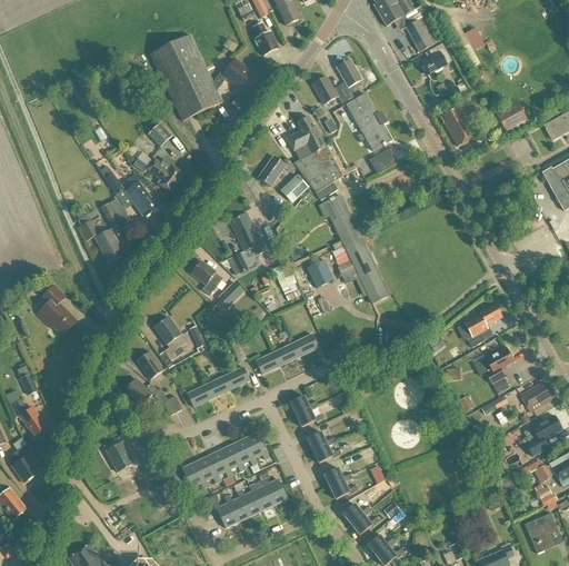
[(269,13),(262,0),(252,0),(261,18),(269,13)]
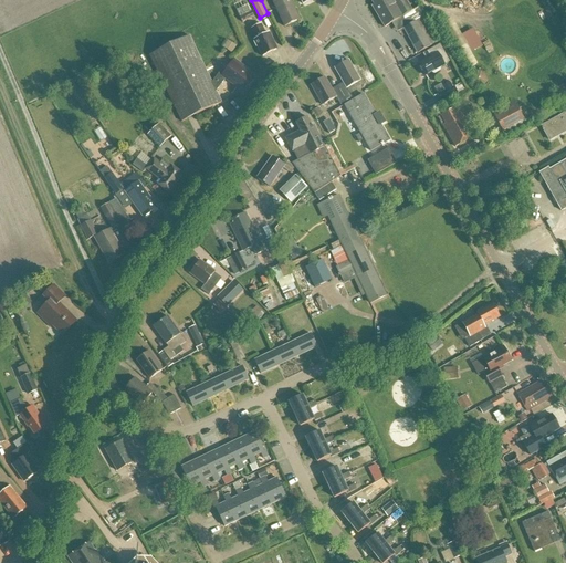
[(272,0),(284,24),(300,18),(291,0),(272,0)]
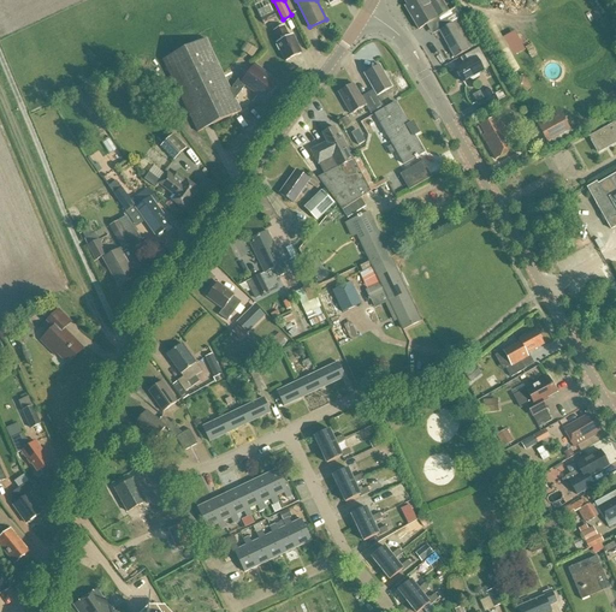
[(419,28),(438,16),(448,10),(443,0),(428,0),(404,0),(407,4),(404,5),(419,28)]
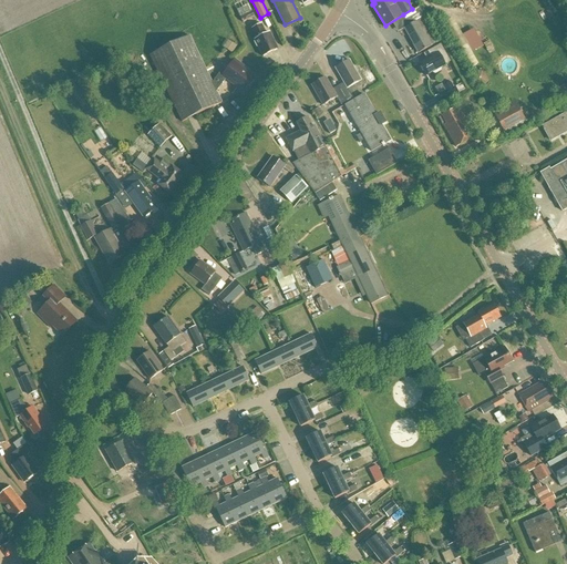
[(414,21),(404,27),(419,51),(431,44),(440,39),(425,16),(421,7),(411,13),(414,21)]
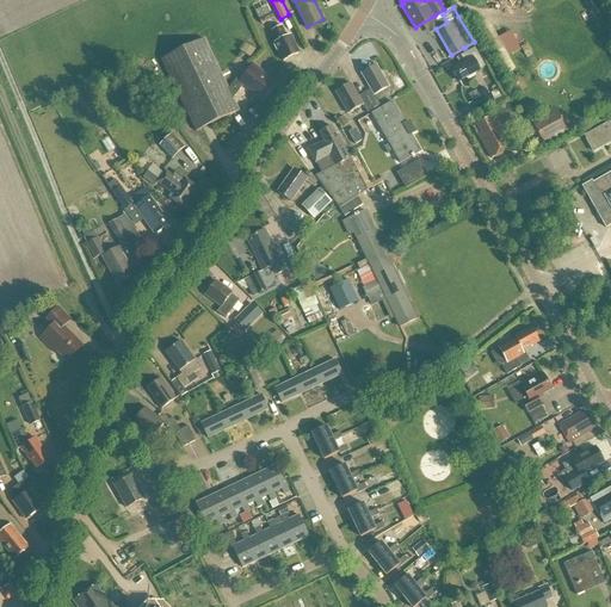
[(283,59),(300,51),(290,32),(287,35),(282,24),(271,29),(276,39),(275,41),(283,59)]
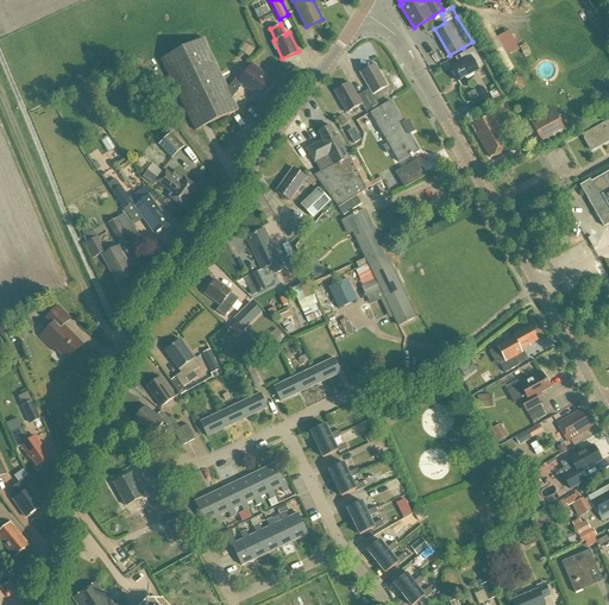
[(203,36),(161,57),(195,128),(238,108),(232,96),(243,83),(263,98),(275,81),(265,75),(268,73),(252,62),(245,71),(242,68),(227,87),(203,36)]
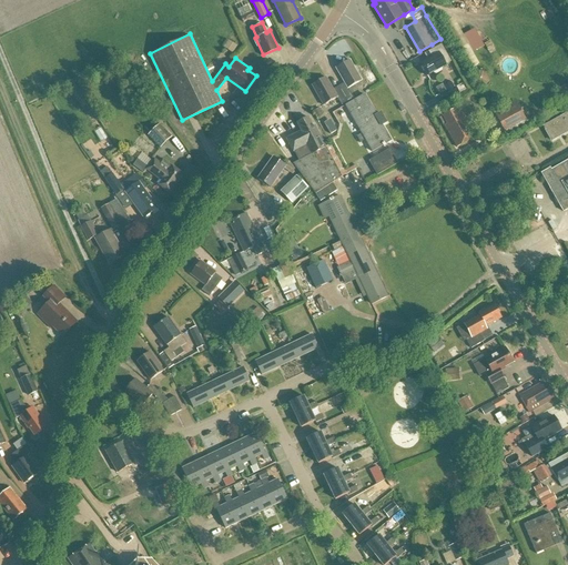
[(421,63),(419,66),(422,69),(424,69),(427,74),(450,60),(442,43),(425,52),(428,58),(419,62),(421,63)]
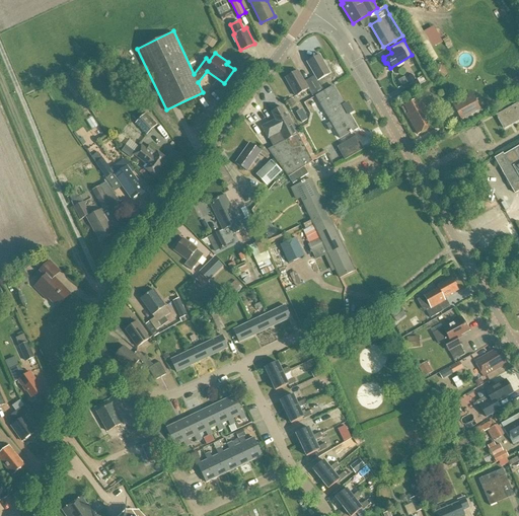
[(428,47),(434,59),(443,54),(438,42),(428,47)]
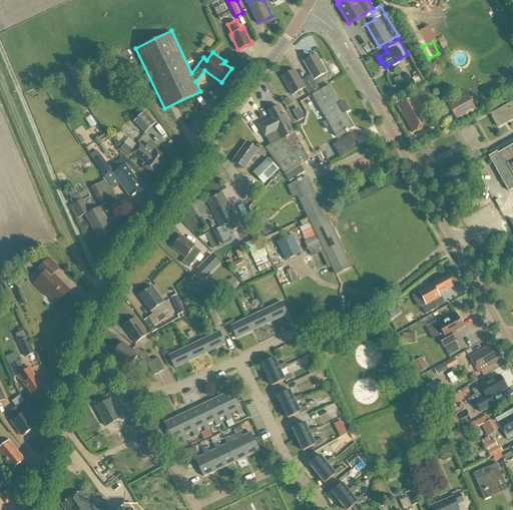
[(316,53),(304,60),(312,73),(306,76),(314,90),(320,87),(315,78),(327,71),(316,53)]
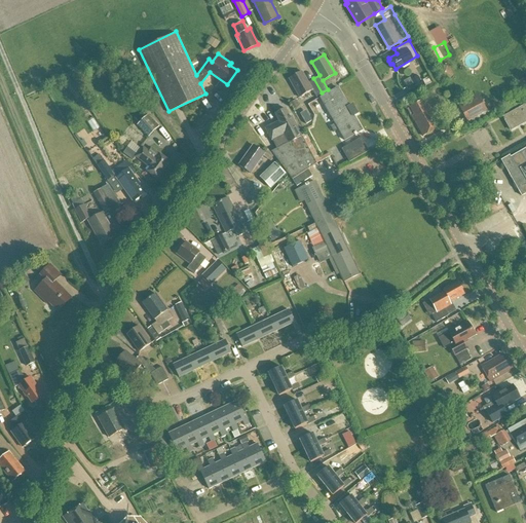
[(302,70),(289,77),(300,96),(312,88),(316,96),(322,92),(313,78),(308,81),(302,70)]
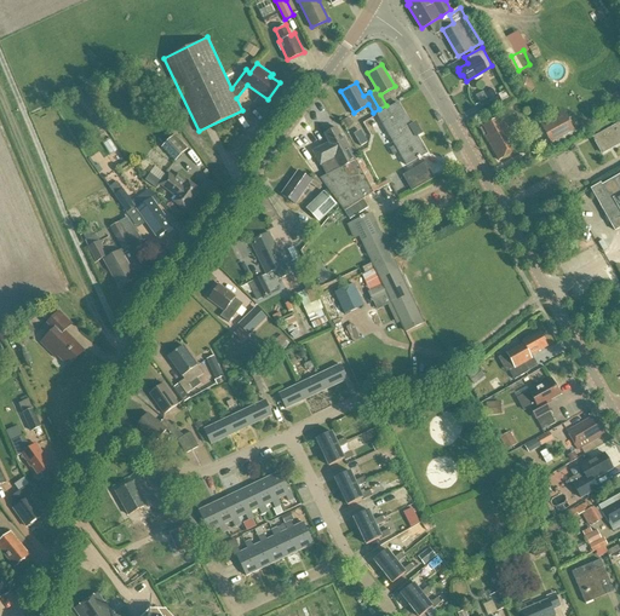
[(499,101),(493,88),(484,93),(488,98),(481,102),(484,109),(499,101)]
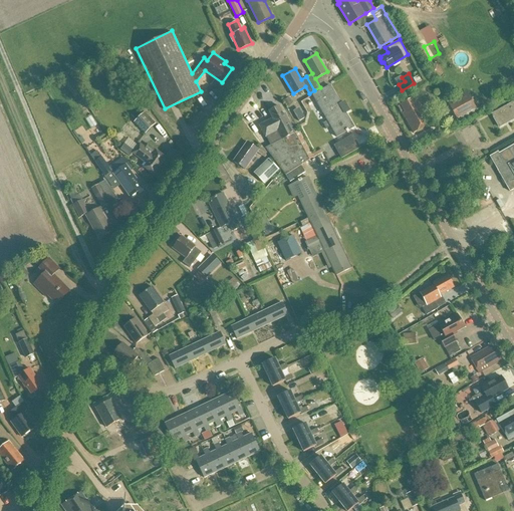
[(417,89),(428,83),(425,78),(414,84),(417,89)]
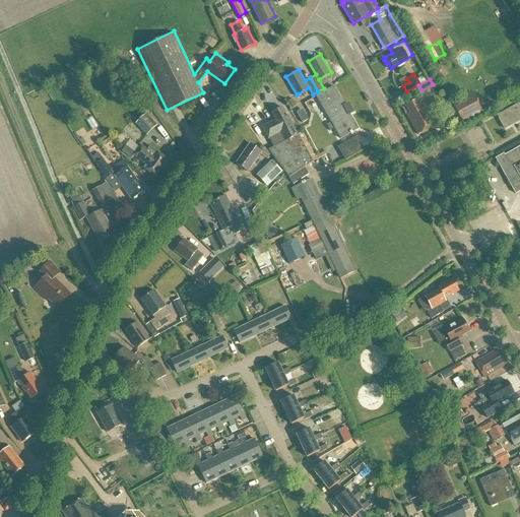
[(333,84),(316,94),(340,137),(350,131),(351,132),(352,131),(352,130),(358,127),(349,113),(353,111),(348,102),(345,105),(333,84)]
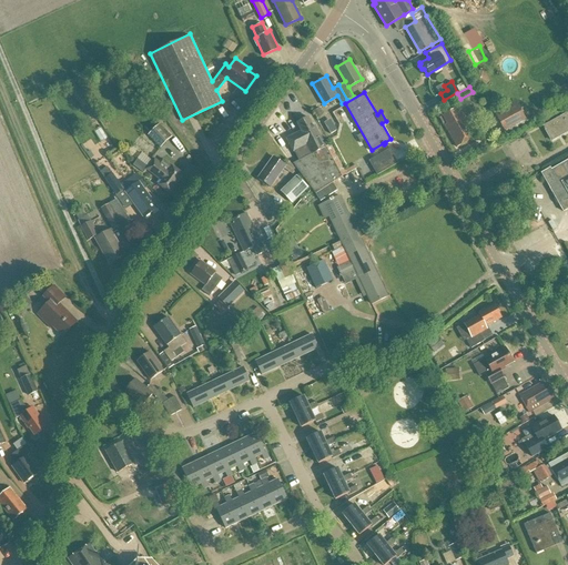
[(508,134),(526,124),(523,119),(526,118),(516,100),(506,104),(507,106),(495,112),(505,129),(508,134)]
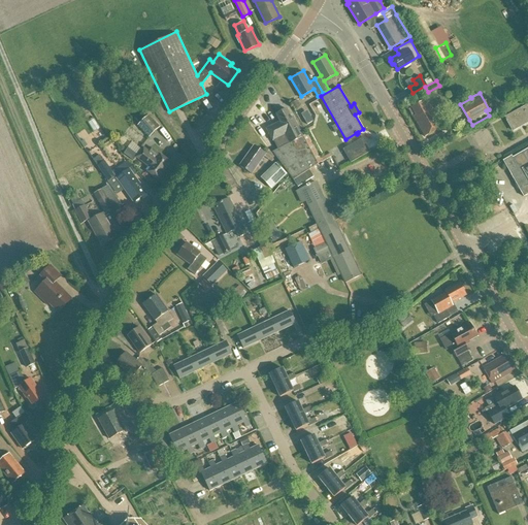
[(424,99),(411,105),(416,113),(414,115),(425,135),(442,125),(432,107),(430,108),(424,99)]
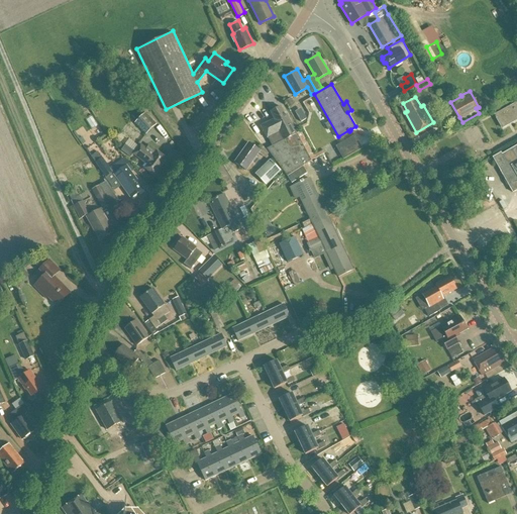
[(516,100),(494,113),(501,125),(516,116),(516,100)]
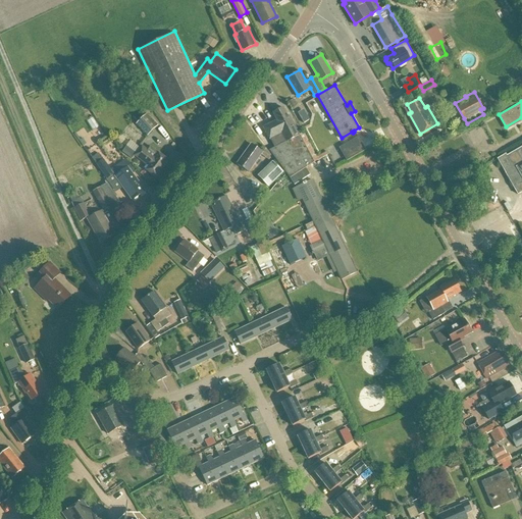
[(277,118),(263,125),(269,138),(270,138),(274,146),(269,149),(290,176),(295,184),(310,173),(306,166),(314,160),(308,148),(307,149),(300,134),(289,113),(288,114),(283,106),(273,111),(277,118)]
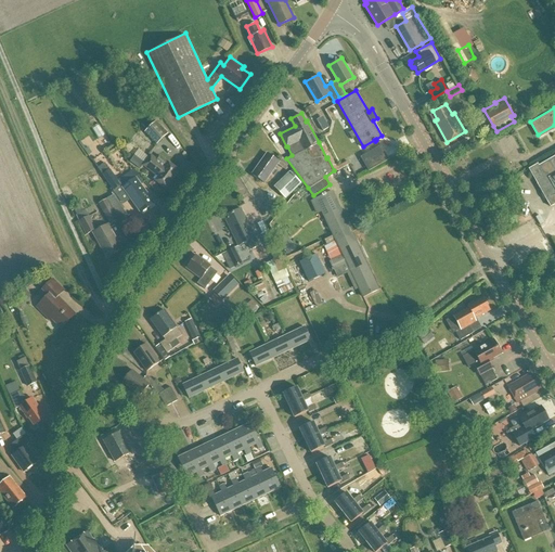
[(157,142),(168,132),(156,119),(145,130),(157,142)]
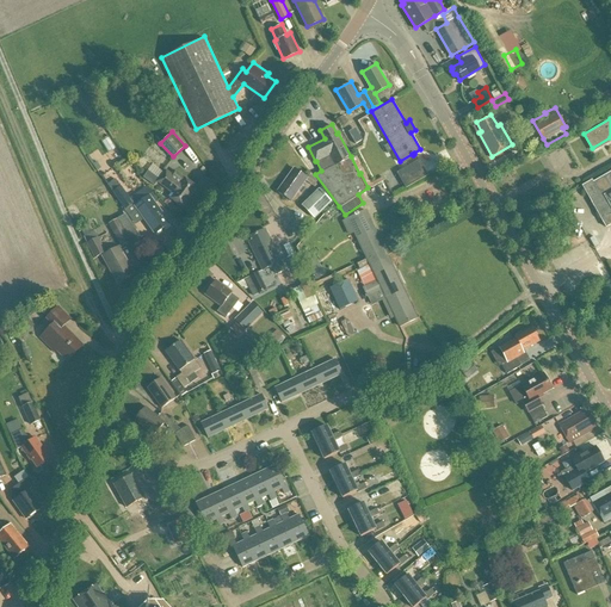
[(406,185),(427,173),(419,158),(397,171),(406,185)]
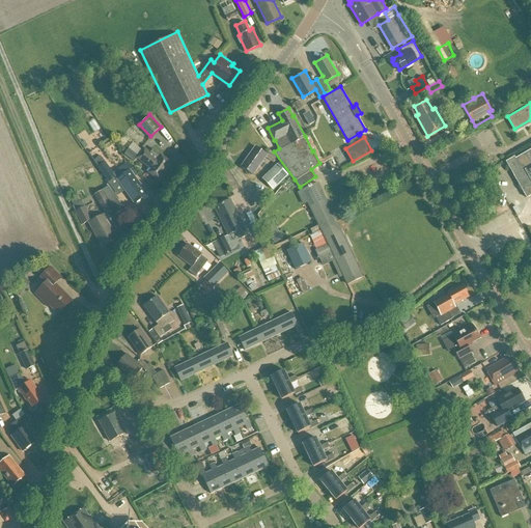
[(268,154),(255,144),(241,165),(253,173),(268,154)]
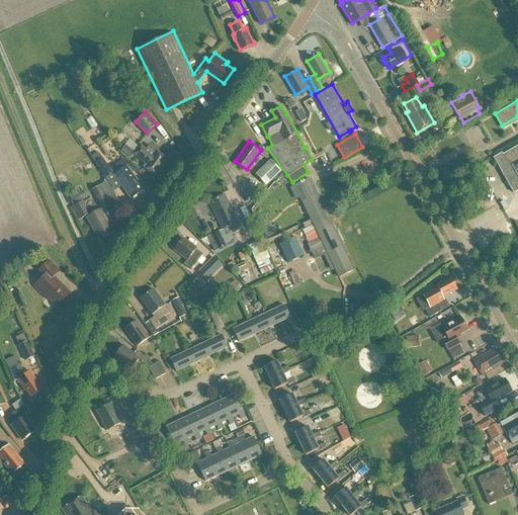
[(154,174),(167,157),(158,150),(155,154),(141,143),(134,153),(148,163),(145,167),(154,174)]
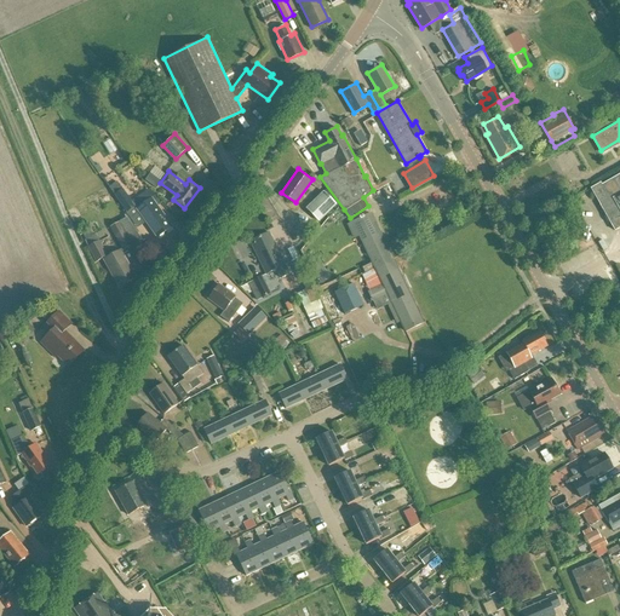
[(619,225),(619,172),(602,183),(601,182),(591,186),(601,203),(615,229),(619,225)]
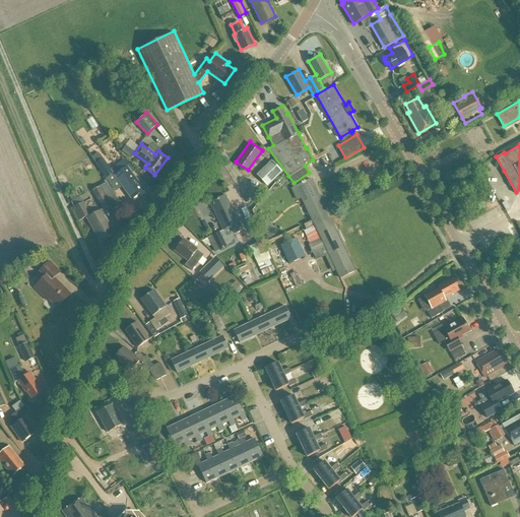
[(113,172),(104,157),(96,162),(107,177),(113,172)]
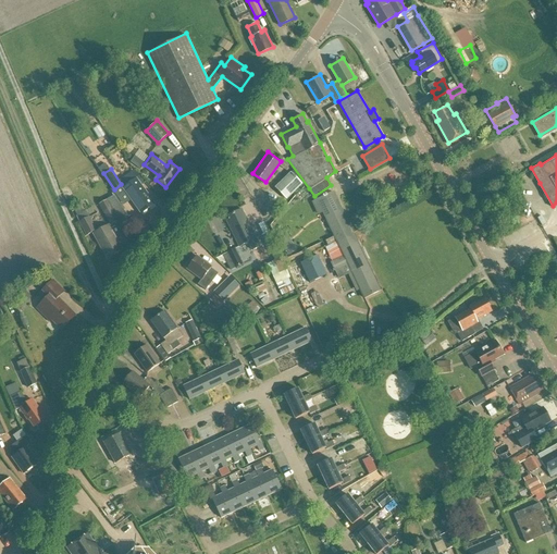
[(291,171),(274,186),(285,198),(301,183),(291,171)]
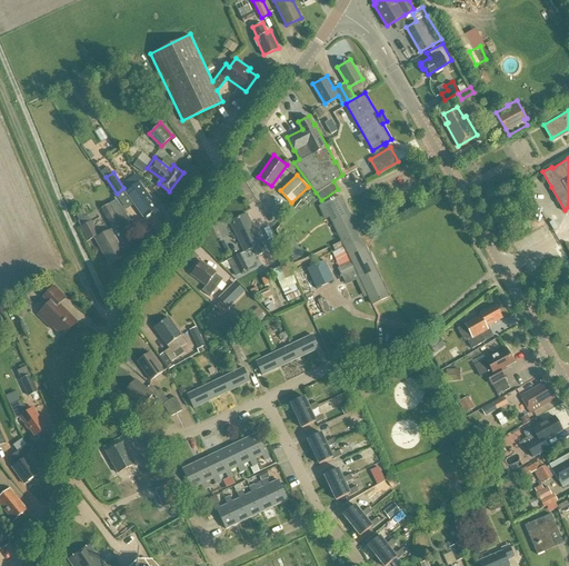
[(145,217),(158,207),(139,180),(126,190),(145,217)]
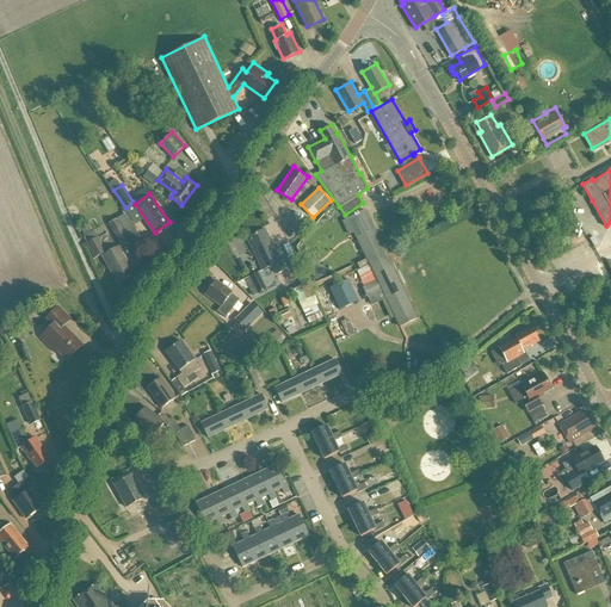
[(370,261),(387,253),(365,209),(358,212),(358,211),(355,212),(355,214),(344,220),(350,233),(355,230),(370,261)]
